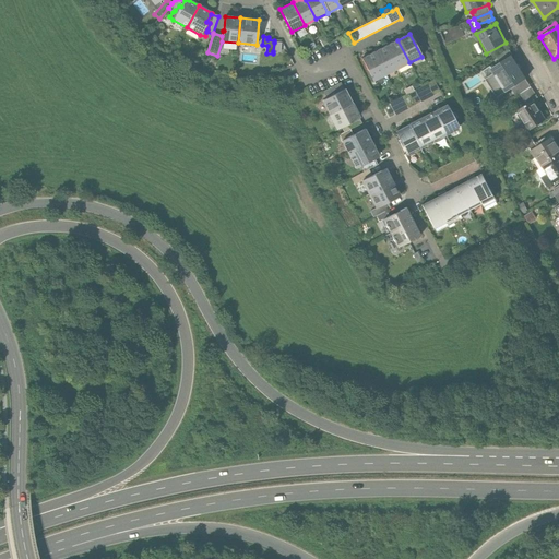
[(397,69),(409,62),(397,40),(385,46),(397,69)]
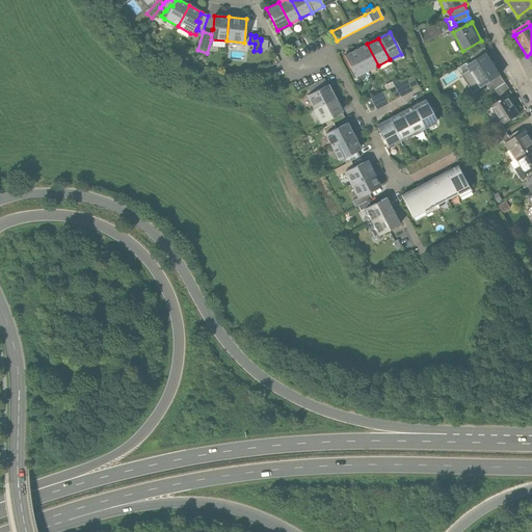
[(367,72),(378,65),(367,44),(355,50),(367,72)]
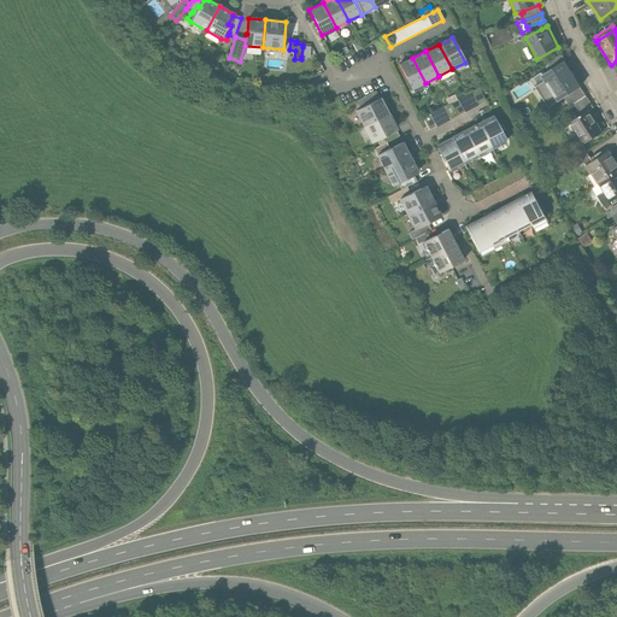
[(565,62),(560,54),(547,64),(551,70),(563,63),(565,62)]
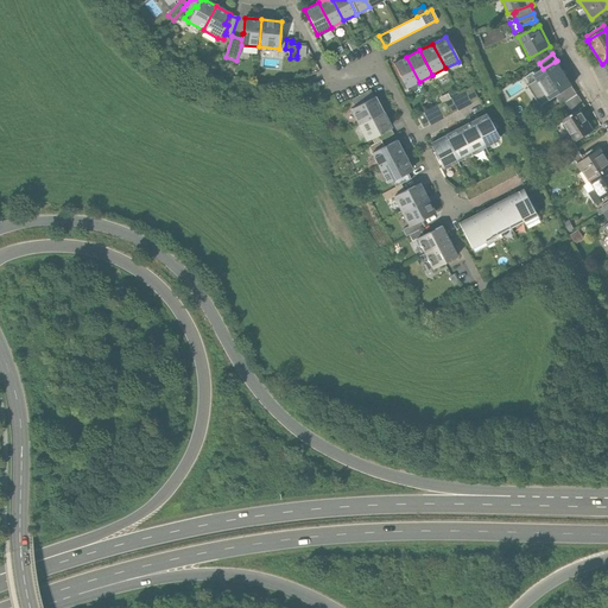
[(406,89),(419,82),(406,57),(393,64),(406,89)]
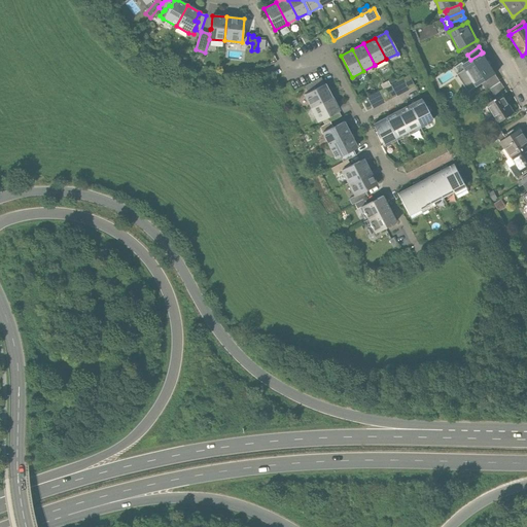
[(481,83),(495,75),(481,54),(470,60),(462,65),(461,63),(453,69),(468,93),(481,83)]
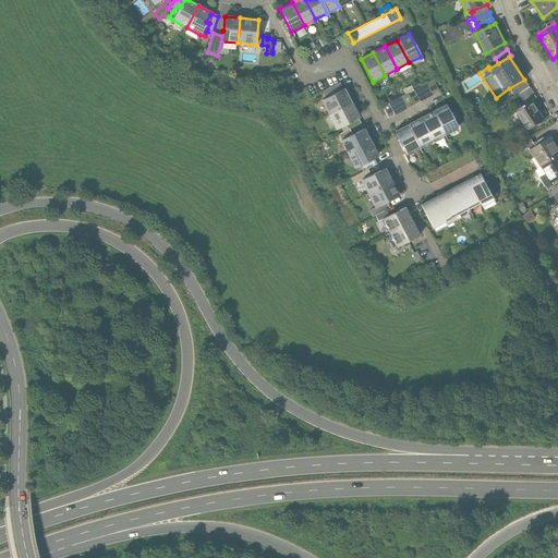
[(514,96),(529,87),(524,80),(509,88),(514,96)]
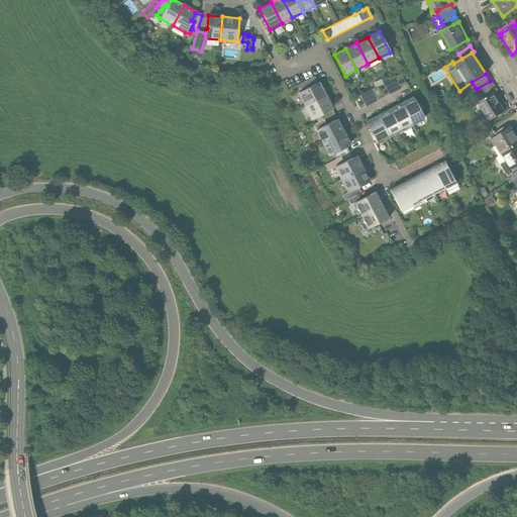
[(401,75),(395,78),(400,88),(406,85),(401,75)]
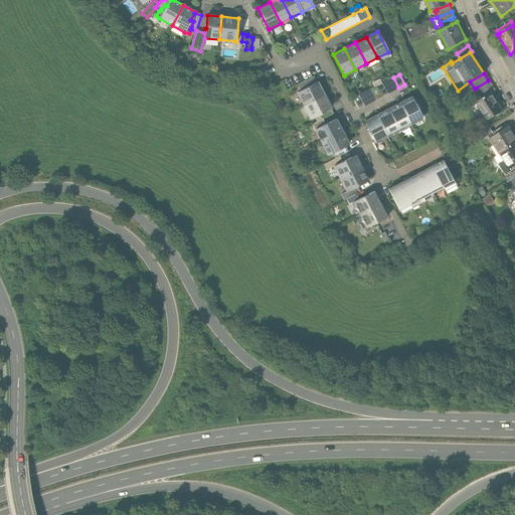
[(317,82),(314,76),(297,84),(301,92),(317,82)]
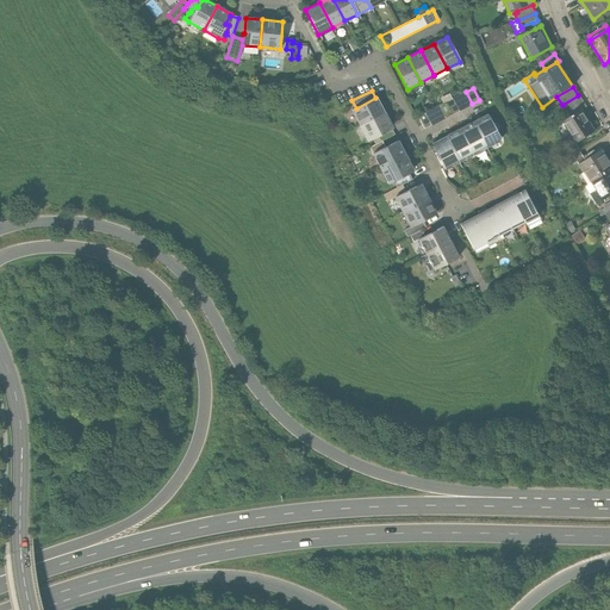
[(586,107),(579,95),(567,103),(571,109),(568,111),(571,116),(582,110),(586,107)]
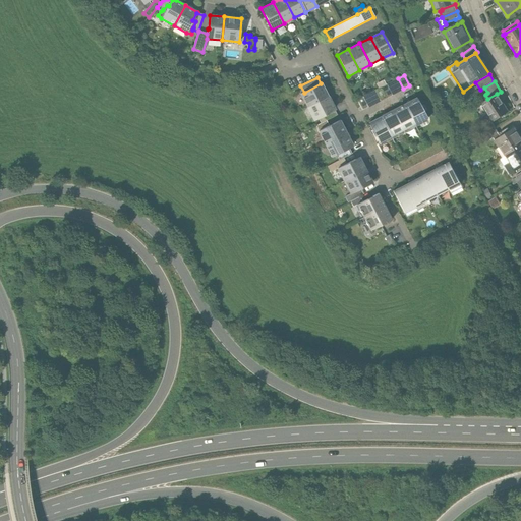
[(328,97),(321,83),(304,93),(300,94),(307,107),(328,97)]
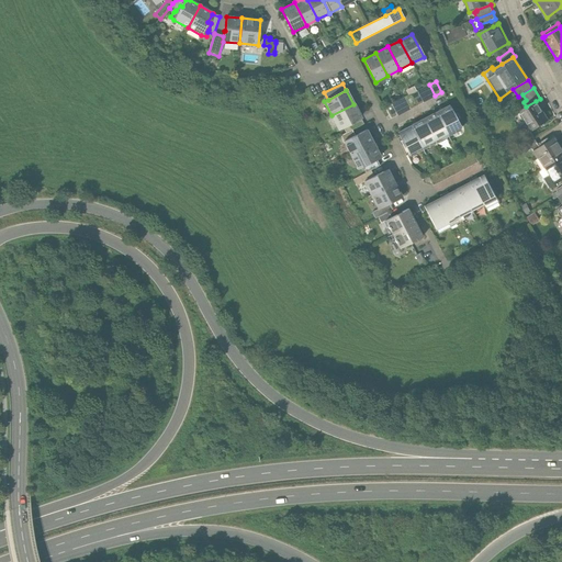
[(416,91),(411,94),(416,107),(423,102),(417,91),(416,91)]
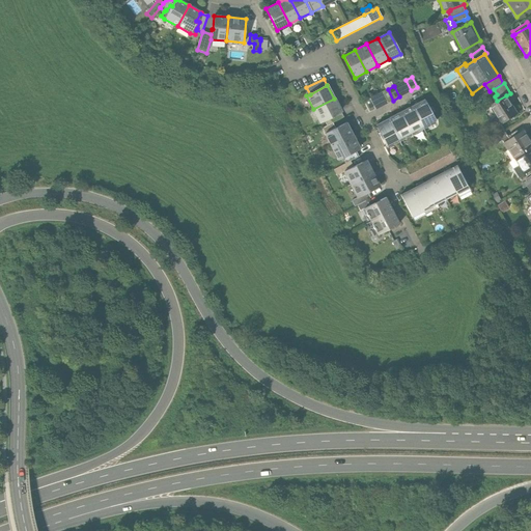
[(386,90),(382,92),(388,103),(393,101),(388,89),(386,90)]
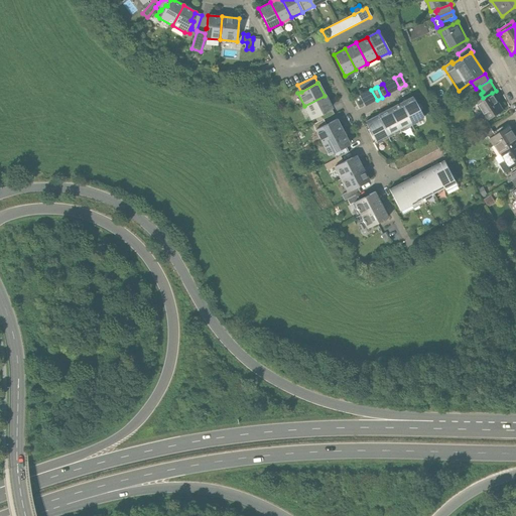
[(351,93),(354,99),(359,96),(360,95),(358,90),(351,93)]
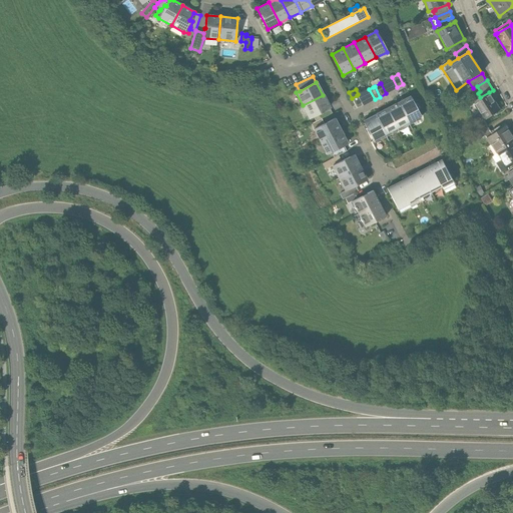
[(480,97),(474,102),(481,113),(476,117),(480,123),(501,109),(489,92),(480,97)]
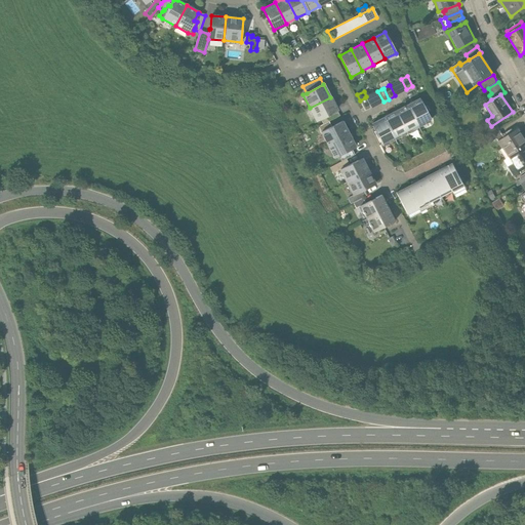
[(336,111),(330,97),(310,108),(317,121),(320,119),(336,111)]
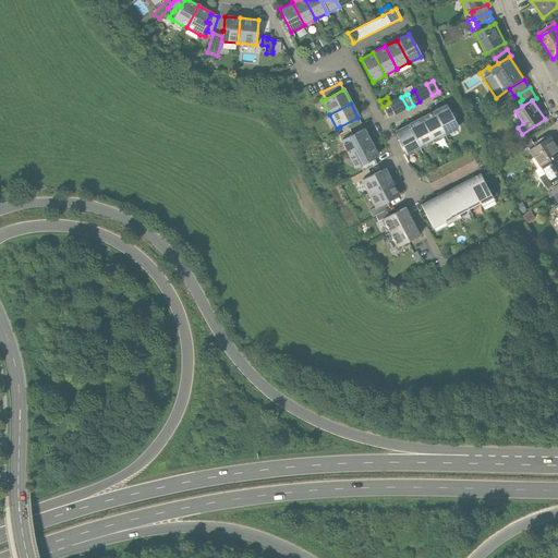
[(383,107),(381,107),(388,118),(395,114),(388,104),(383,107)]
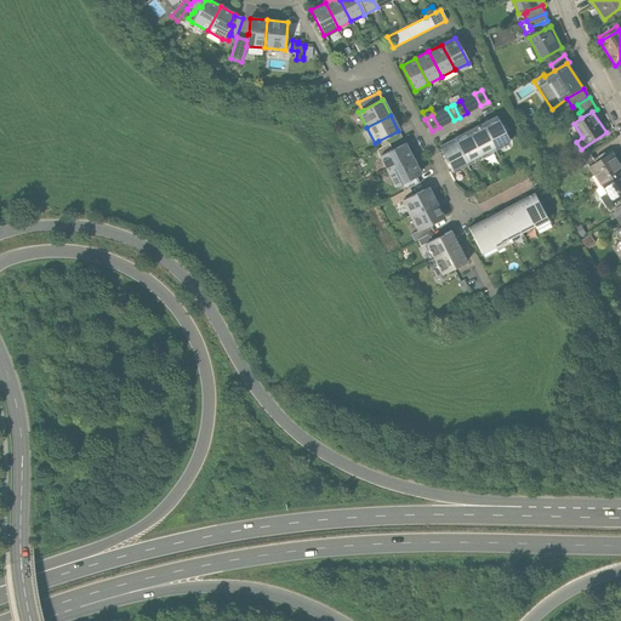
[(496,118),(482,125),(495,151),(510,143),(496,118)]
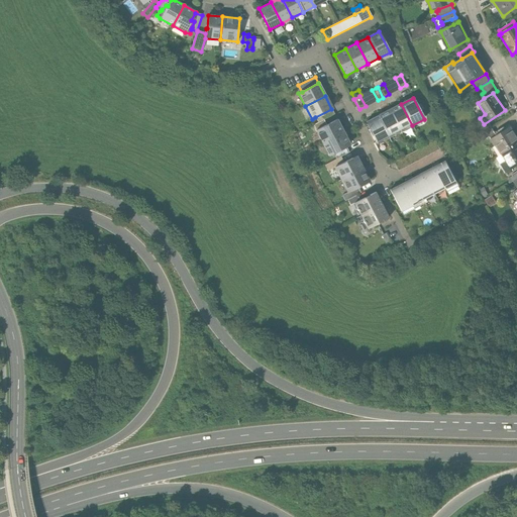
[(401,131),(412,125),(401,104),(390,110),(401,131)]
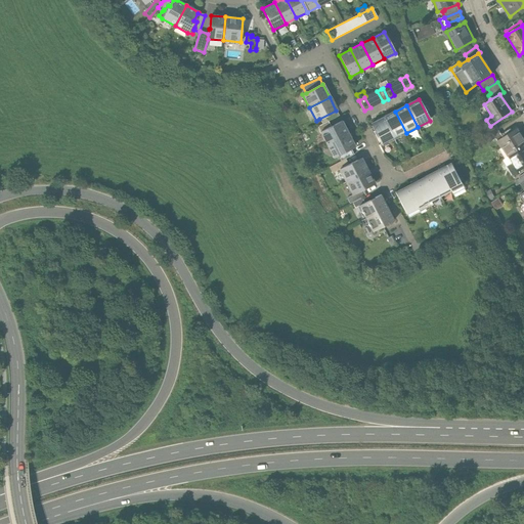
[(339,116),(336,111),(319,119),(322,124),(328,122),(339,116)]
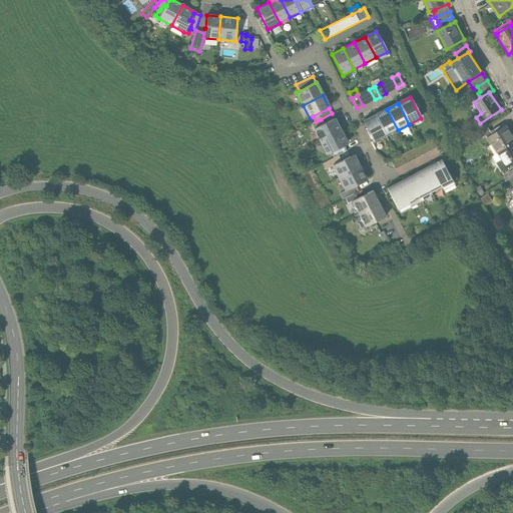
[(387,109),(375,115),(386,136),(398,130),(387,109)]
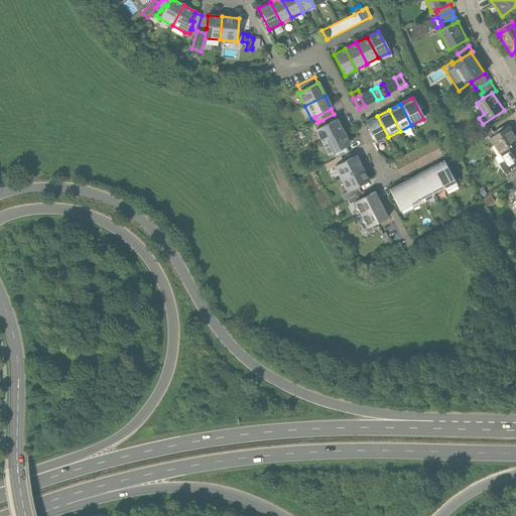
[(376,143),(388,137),(377,116),(365,122),(369,129),(367,130),(372,137),(373,136),(376,143)]
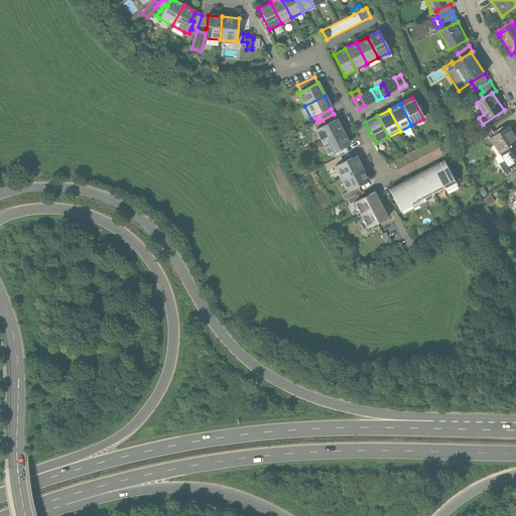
[(343,132),(337,119),(326,125),(315,130),(321,143),(343,132)]
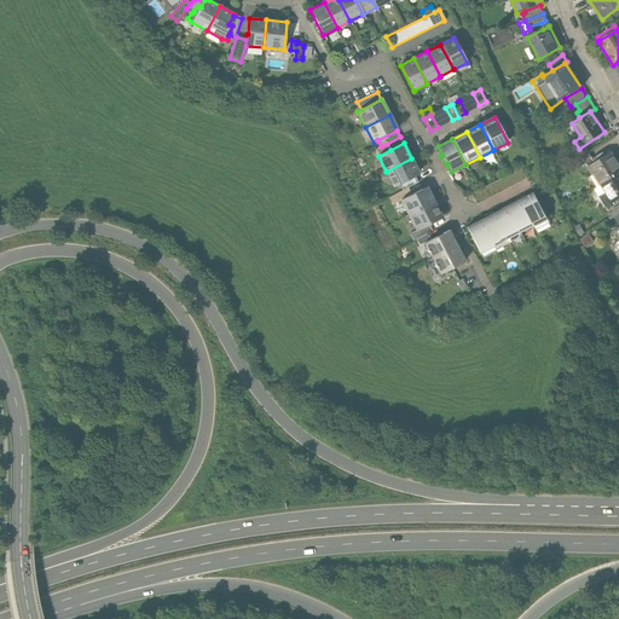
[(391,150),(387,144),(381,146),(375,150),(379,156),(391,150)]
